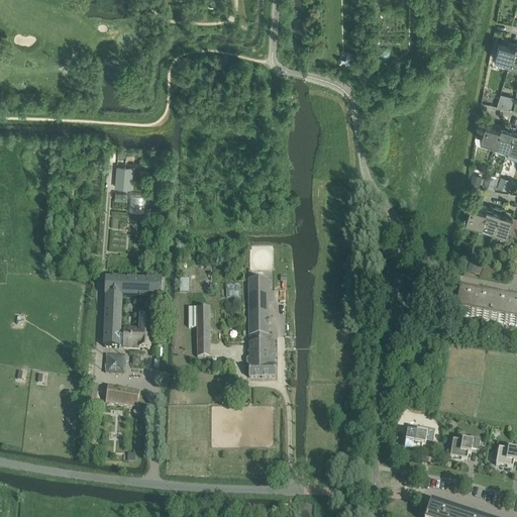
[(499,43),(494,59),(509,64),(515,46),(516,44),(510,42),(509,47),(503,45),(499,43)]
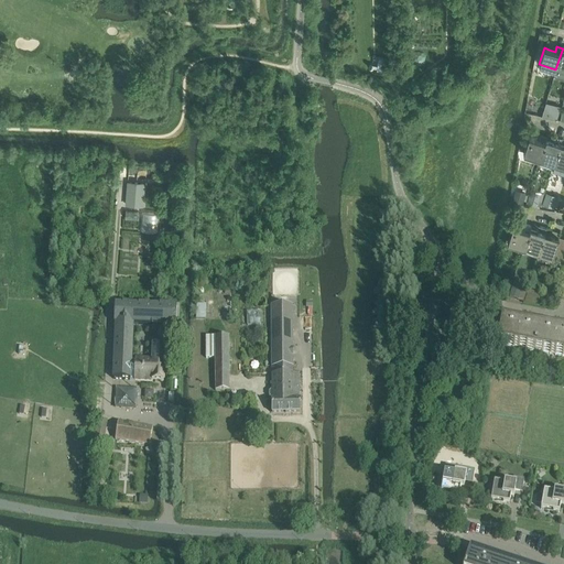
[(561,105),(546,102),(543,116),(559,119),(561,105)]
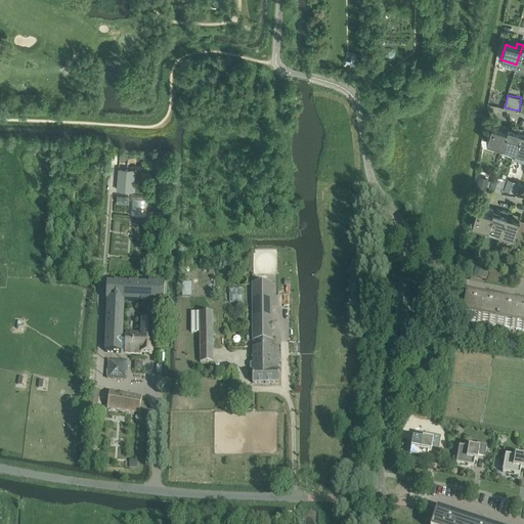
[(486,142),(501,147),(507,130),(508,130),(509,127),(503,125),(500,130),(491,127),(486,142)]
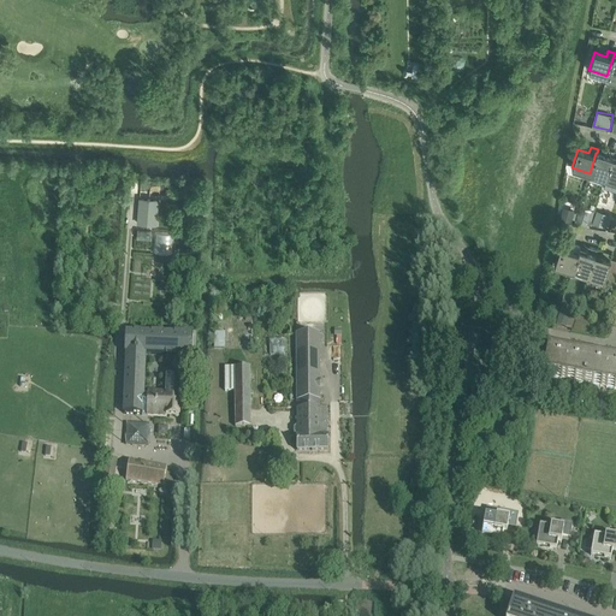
[(590,173),(605,178),(611,158),(612,158),(614,152),(606,149),(605,155),(597,153),(596,153),(590,173)]
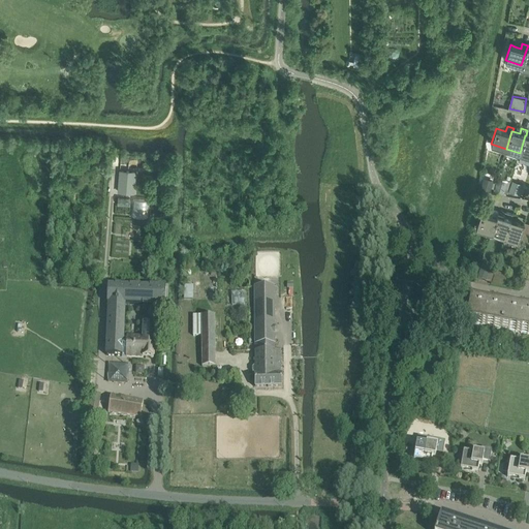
[(528,135),(526,135),(525,135),(520,153),(518,159),(528,162),(528,135)]
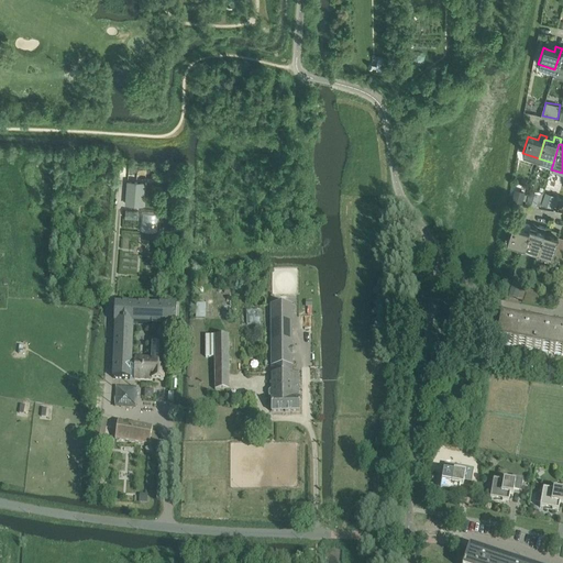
[(547,187),(556,191),(560,185),(553,181),(556,175),(552,173),(547,187)]
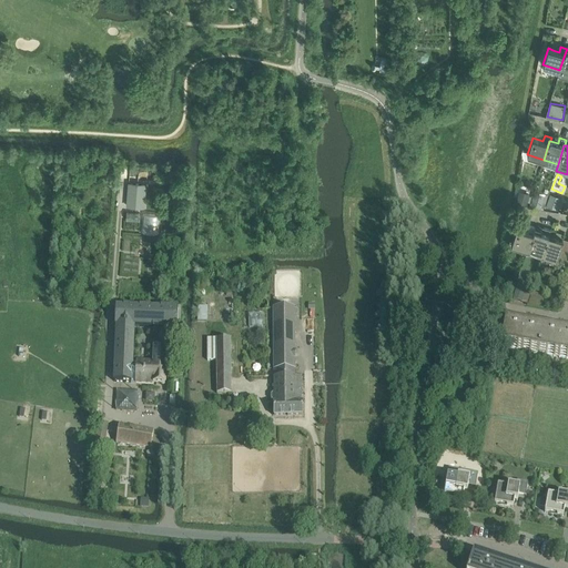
[(130,184),(128,206),(144,208),(145,185),(130,184)]
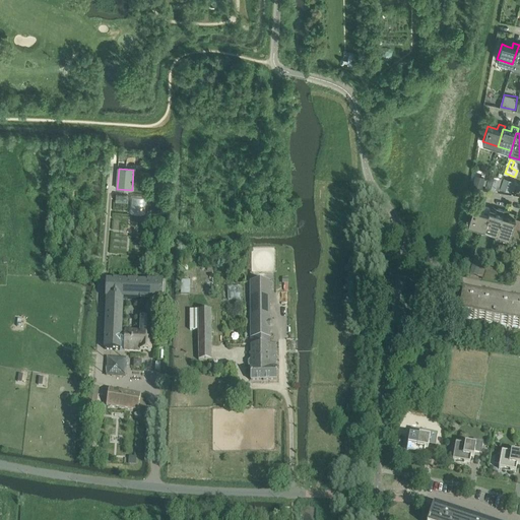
[(489,177),(489,188),(513,190),(514,179),(504,178),(489,177)]
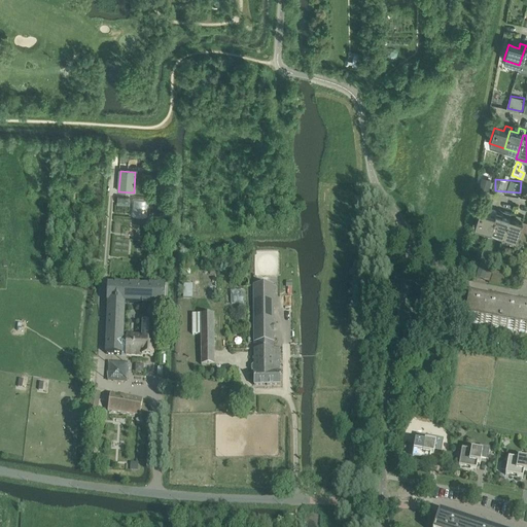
[(479,210),(473,226),(490,231),(495,213),(496,211),(490,209),(489,213),(482,211),(479,210)]
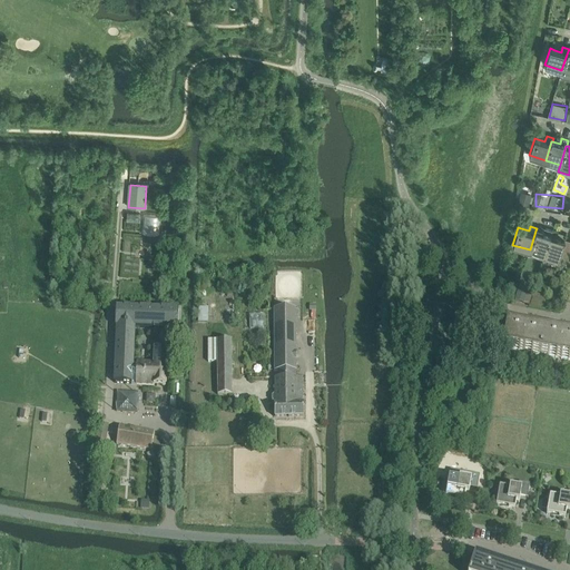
[(536,231),(530,249),(543,254),(550,235),(550,236),(552,231),(546,228),(543,234),(536,231)]
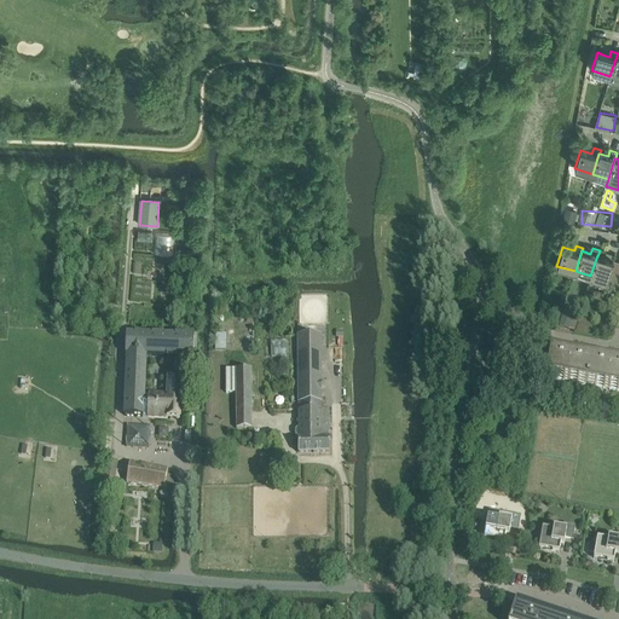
[(590,276),(589,283),(605,288),(614,255),(608,253),(606,259),(597,256),(597,255),(590,276)]
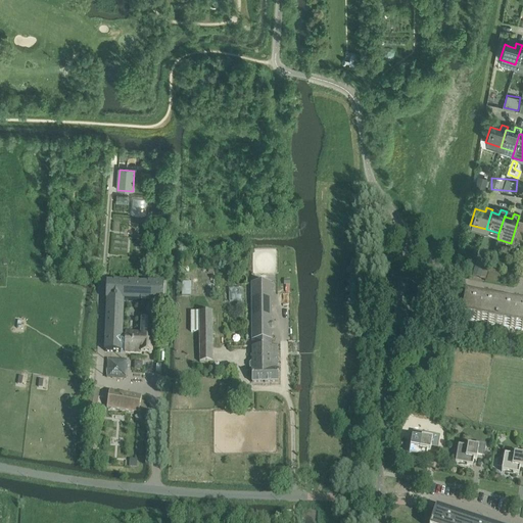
[(106,282),(105,301),(107,301),(105,352),(121,353),(121,352),(125,352),(125,353),(151,355),(152,353),(153,322),(142,321),(142,334),(126,333),(126,335),(122,335),(123,301),(162,303),(163,285),(106,282)]
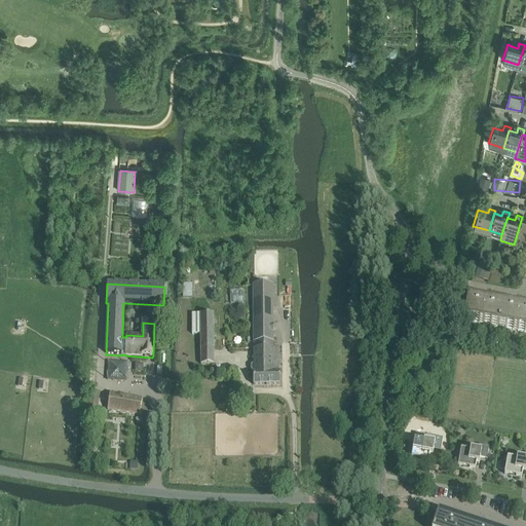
[(184,298),(193,298),(192,284),(184,285),(184,298)]
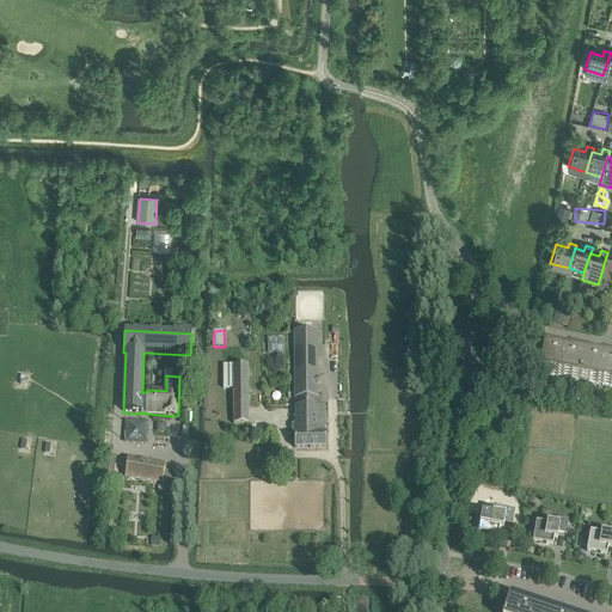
[(294,334),(294,399),(317,399),(318,435),(295,435),(295,450),(325,450),(325,435),(324,414),(329,414),(329,401),(320,401),(320,396),(318,396),(317,332),(294,334)]
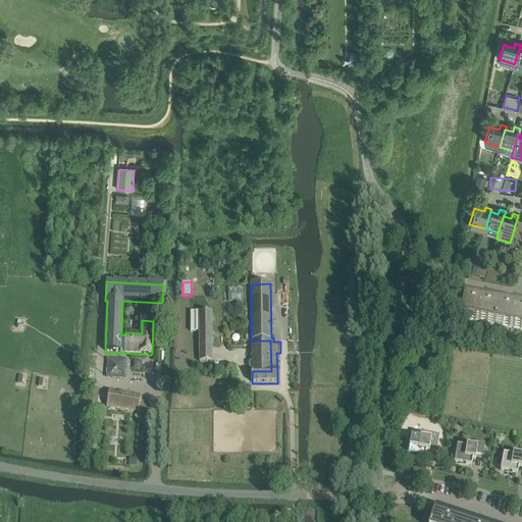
[(229,289),(229,301),(243,301),(243,289),(229,289)]
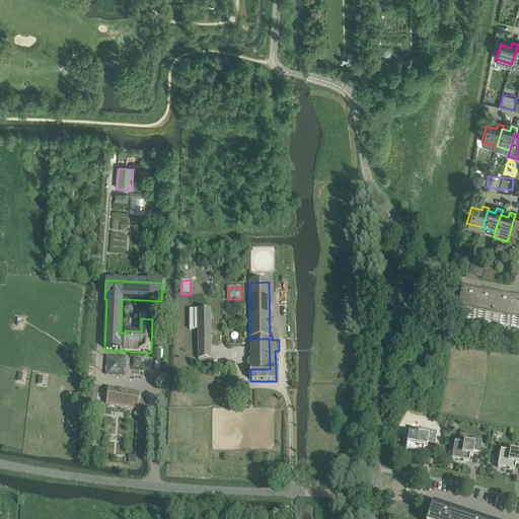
[(495,302),(461,296),(457,317),(492,323),(495,302)]
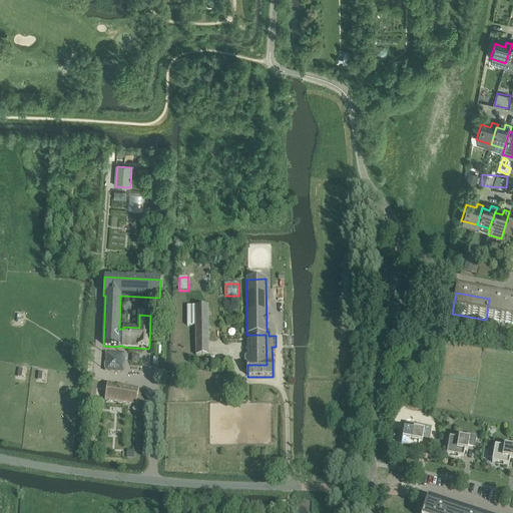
[(486,320),(512,325),(512,303),(489,299),(486,320)]
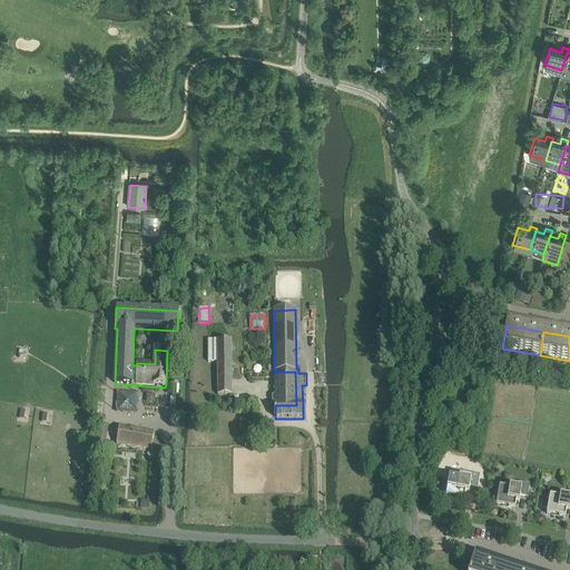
[(217,342),(207,342),(208,364),(217,364),(217,396),(232,396),(232,374),(231,342),(217,342)]
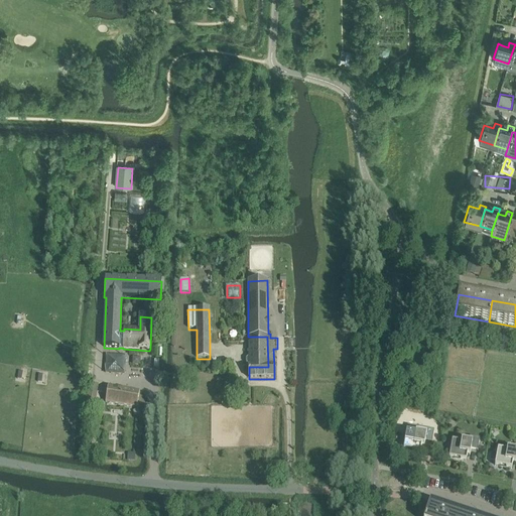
[(157,334),(156,344),(165,345),(165,335),(157,334)]
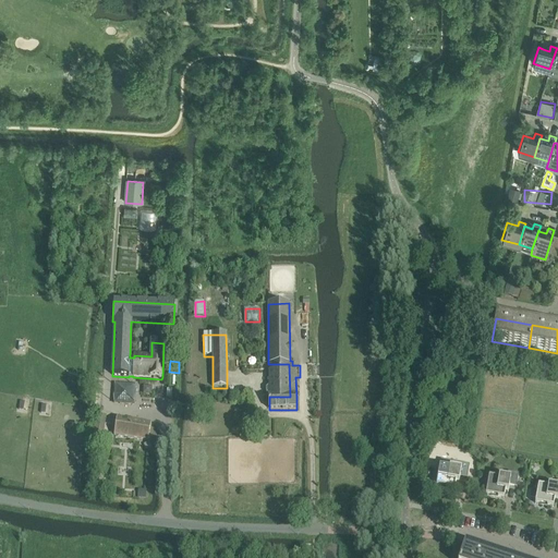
[(269,395),(269,397),(290,397),(289,364),(268,364),(269,388),(266,388),(266,395),(269,395)]
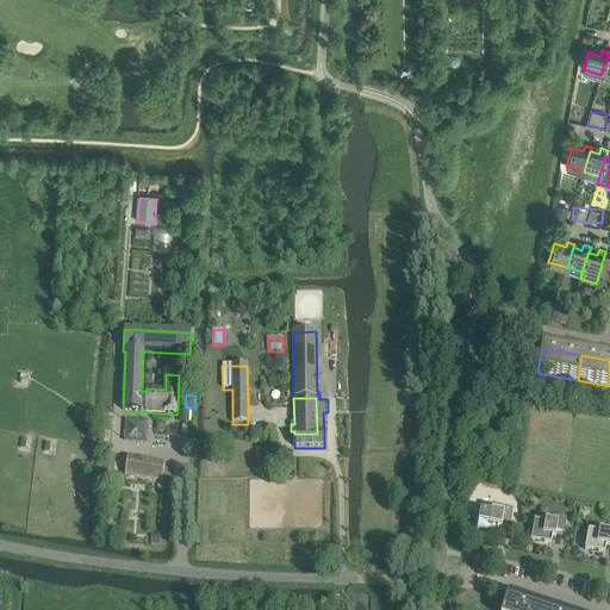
[(149,421),(126,419),(125,442),(148,443),(149,421)]
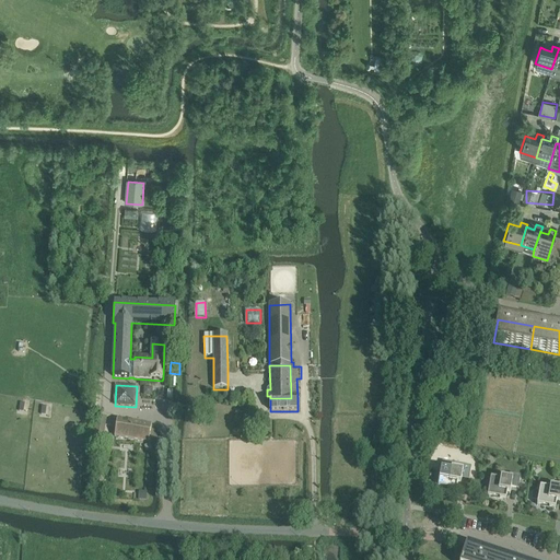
[(94,436),(101,438),(104,418),(96,417),(94,436)]
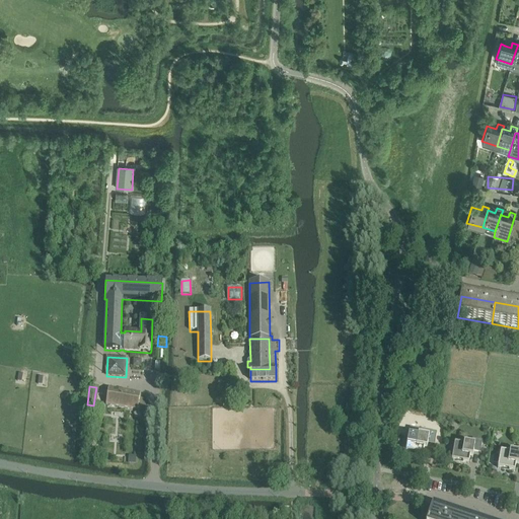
[(138,411),(140,394),(108,389),(105,405),(138,411)]
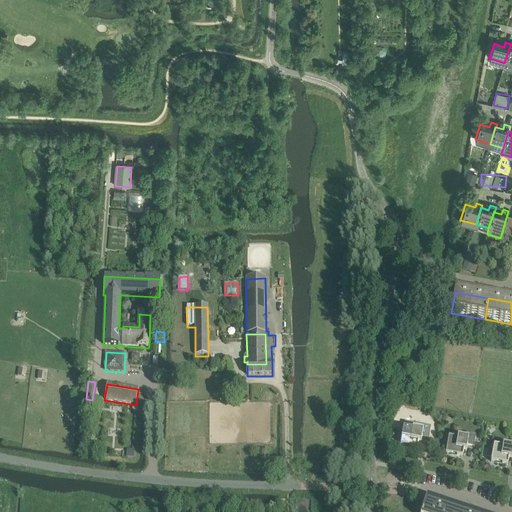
[(398,434),(396,441),(401,442),(400,447),(417,450),(418,444),(421,444),(422,438),(428,439),(435,441),(436,435),(429,434),(430,428),(420,426),(419,432),(412,430),(412,432),(403,430),(402,435),(398,434)]
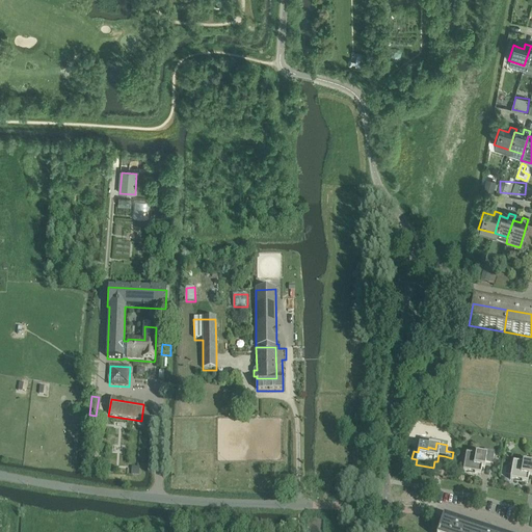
[(480,476),(481,470),(484,470),(485,463),(491,466),(495,453),(484,451),(483,457),(475,455),(475,457),(466,455),(462,473),(480,476)]
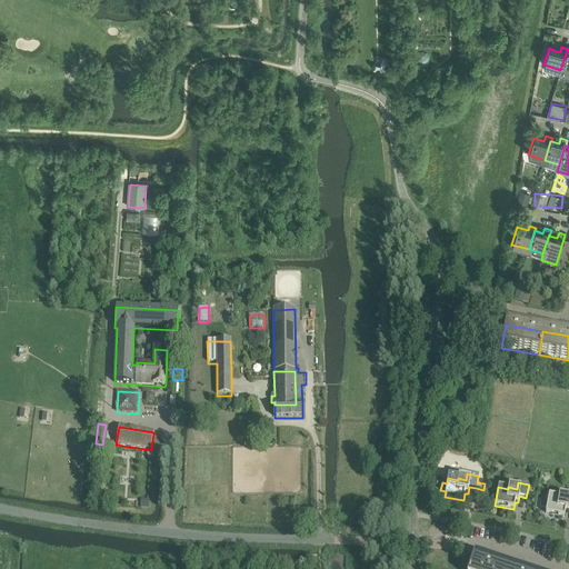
[(563,518),(565,511),(568,511),(568,507),(568,491),(567,498),(559,497),(558,498),(549,497),(548,501),(542,501),(541,509),(546,510),(545,515),(563,518)]
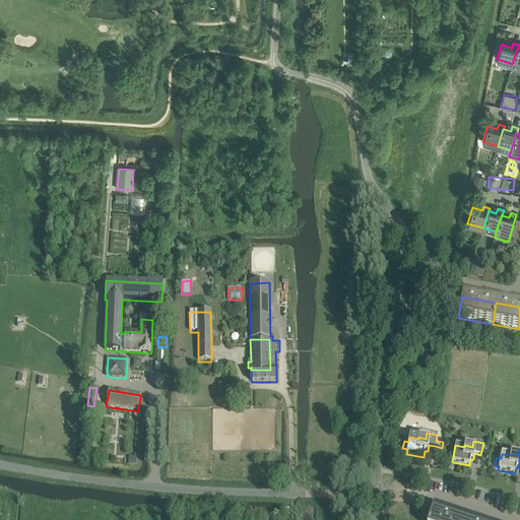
[(429,519),(463,519),(465,518),(452,514),(452,513),(447,511),(446,512),(433,508),(429,519)]
